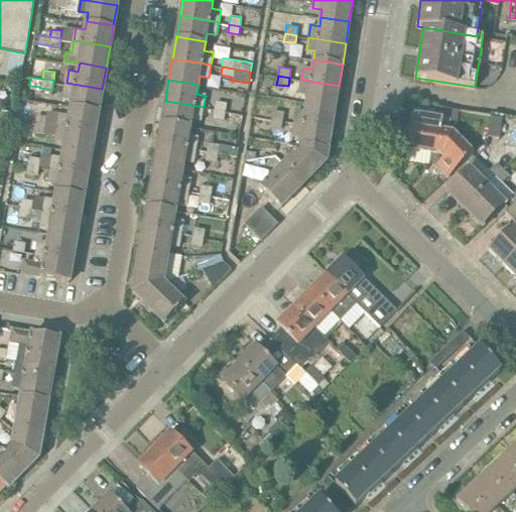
[(339,86),(301,80),(299,93),(307,94),(306,103),(336,107),(339,86)]
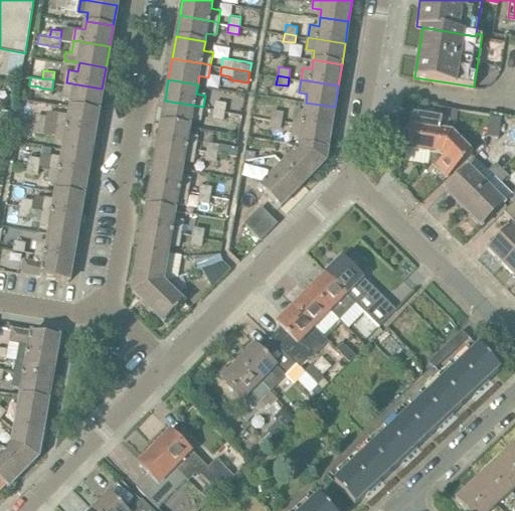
[(102,89),(66,82),(62,104),(72,106),(99,110),(102,89)]
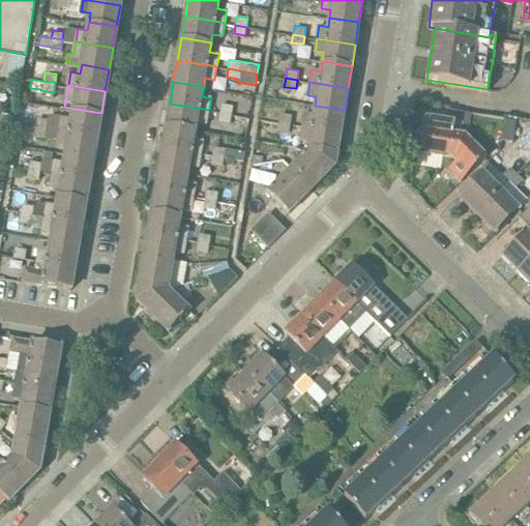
[(222,103),(221,112),(232,113),(233,104),(222,103)]
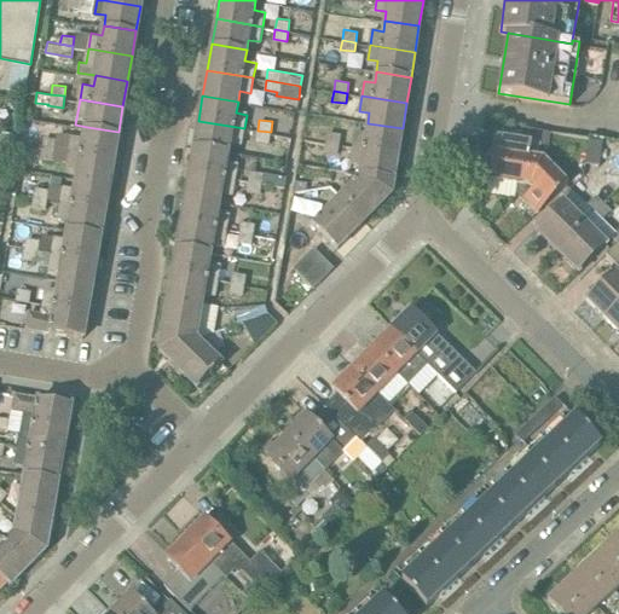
[(244,128),(198,121),(194,145),(229,151),(231,140),(242,143),(244,128)]
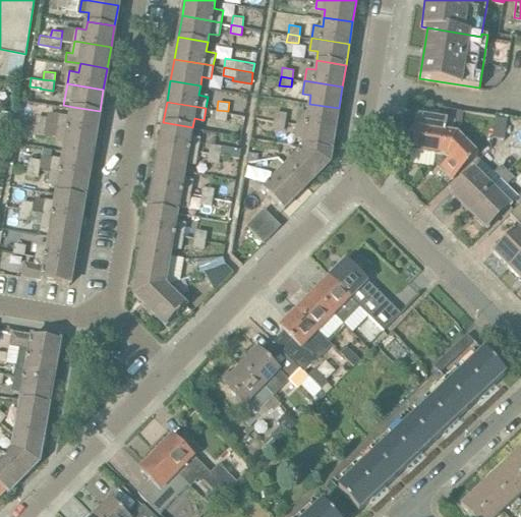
[(339,108),(309,104),(308,112),(299,111),(297,123),(335,129),(339,108)]
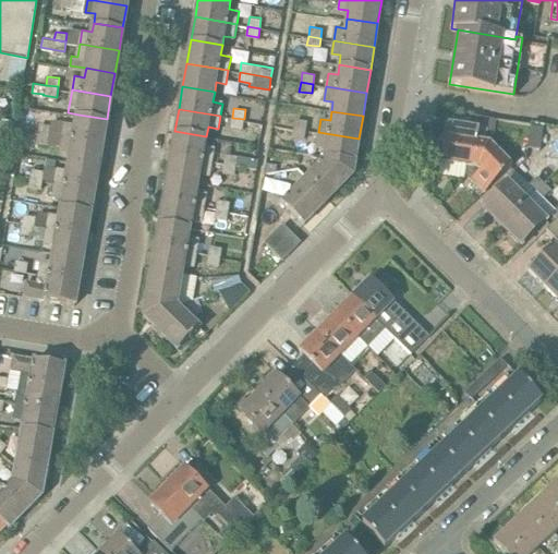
[(107,119),(79,115),(76,123),(67,121),(63,135),(102,142),(107,119)]
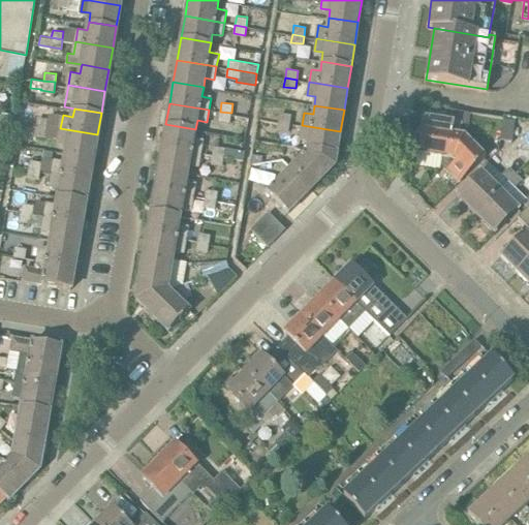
[(470,112),(463,110),(461,122),(468,123),(470,112)]
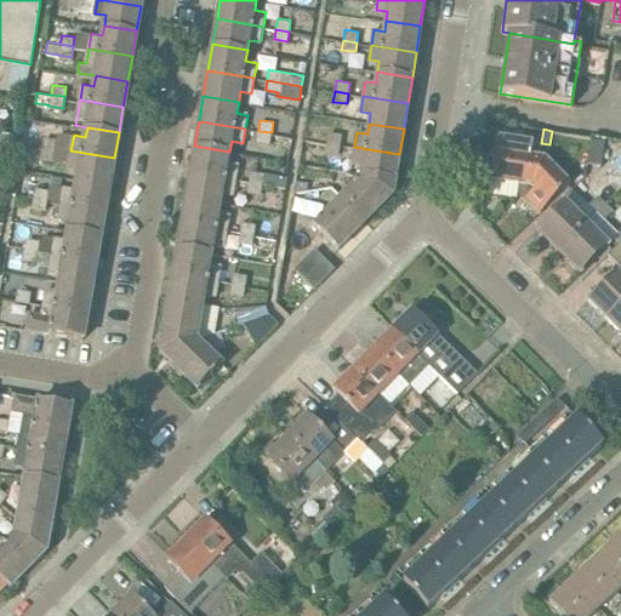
[(329,130),(326,141),(340,143),(341,132),(329,130)]
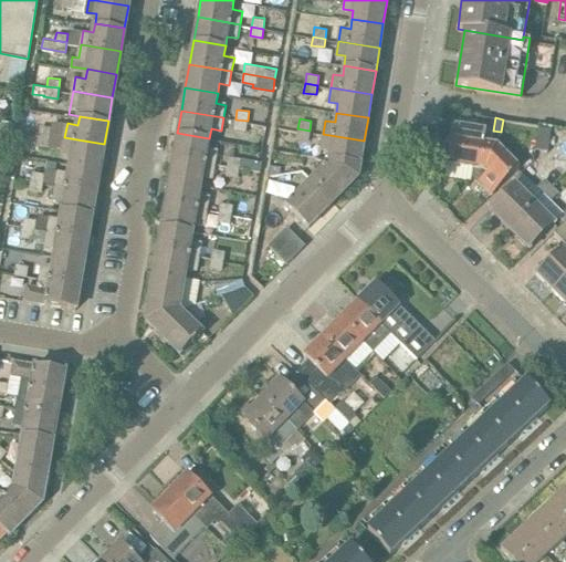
[(248,121),(236,120),(233,129),(247,131),(248,121)]
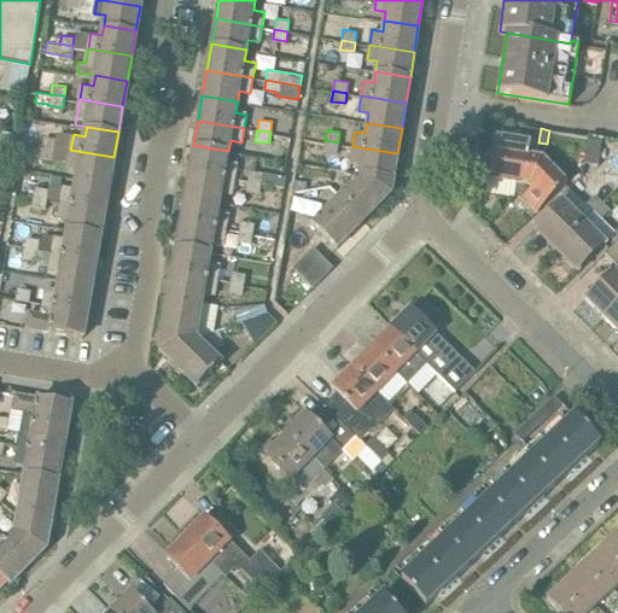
[(17,135),(0,132),(0,151),(13,153),(17,135)]
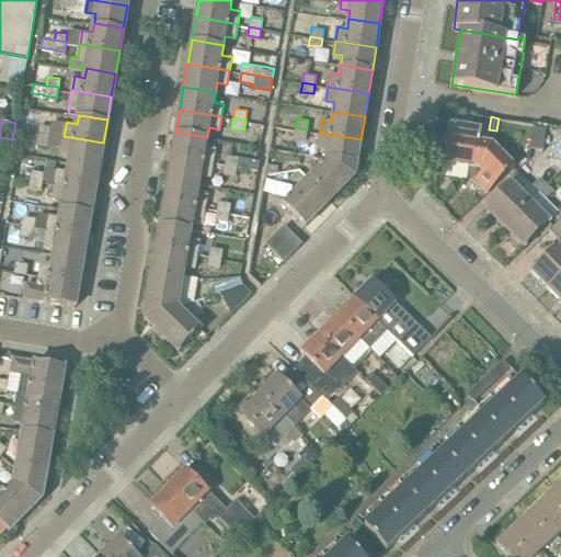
[(476,166),(481,128),(448,122),(446,140),(442,139),(438,159),(470,166),(476,166)]
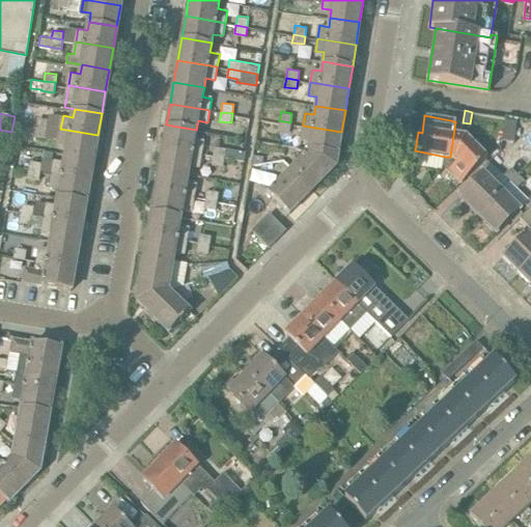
[(36,126),(46,127),(48,117),(37,116),(36,126)]
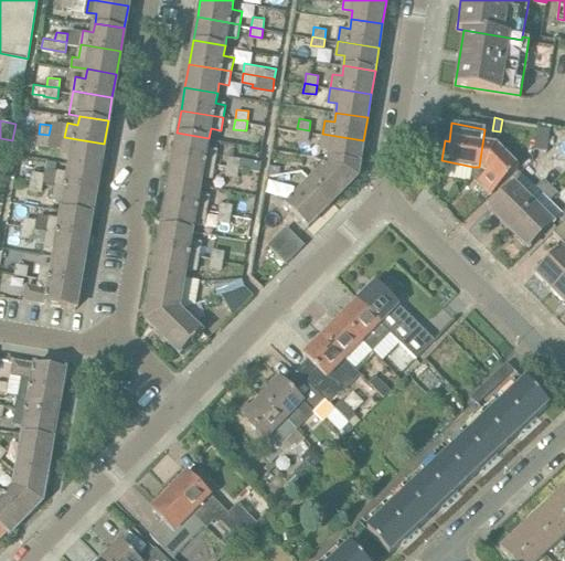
[(550,129),(537,127),(534,150),(546,151),(550,129)]
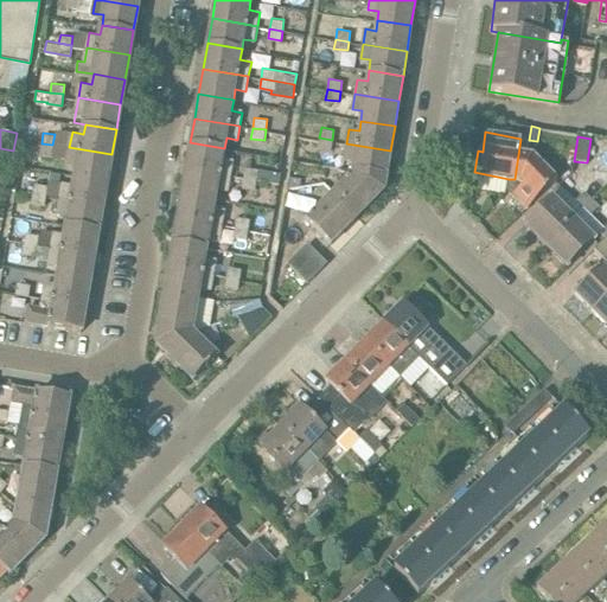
[(332,140),(319,138),(318,147),(331,149),(332,140)]
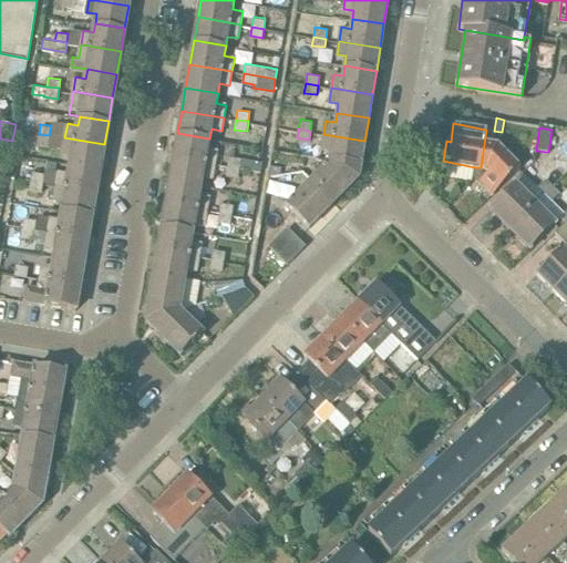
[(486,130),(481,167),(475,167),(474,175),(492,193),(521,165),(500,144),(492,142),(494,131),(486,130)]
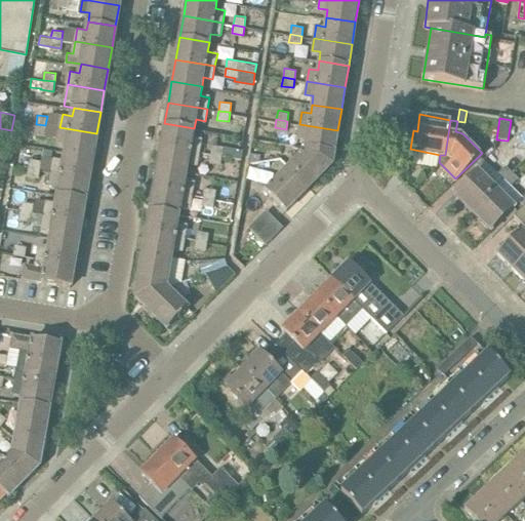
[(194,128),(164,123),(161,145),(200,152),(202,138),(193,137),(194,128)]
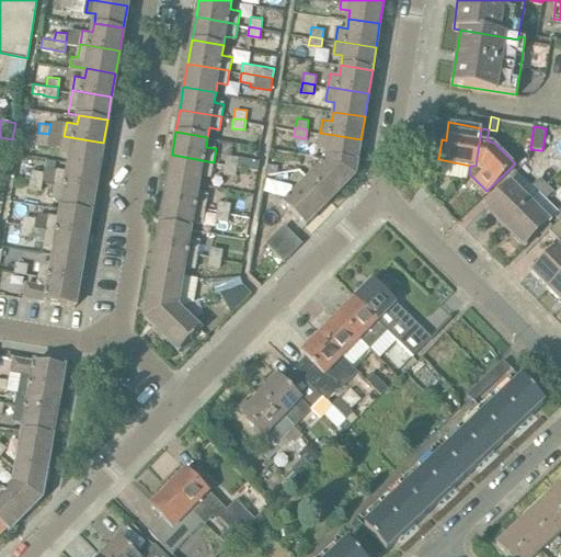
[(48,134),(38,133),(37,141),(47,143),(48,134)]
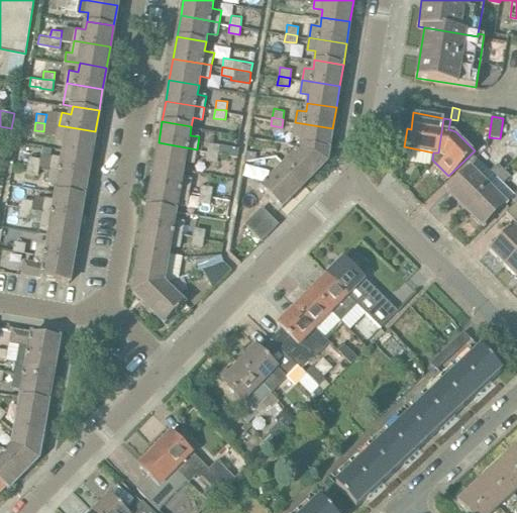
[(300,145),(329,150),(332,128),(295,122),(293,135),(302,137),(300,145)]
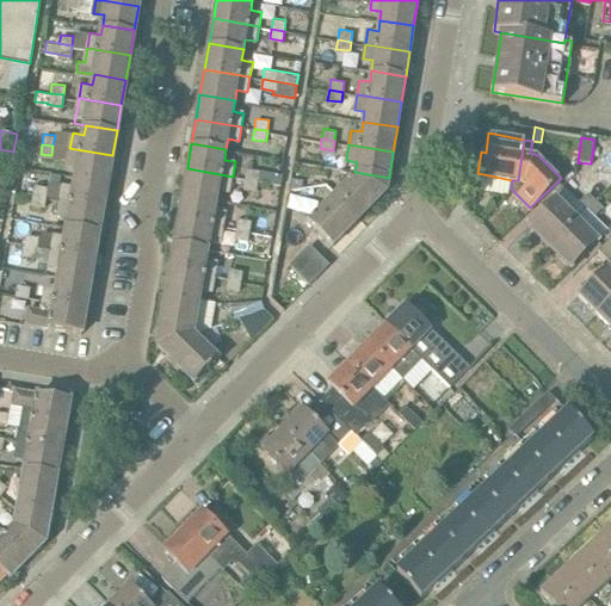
[(112,155),(69,148),(67,164),(79,165),(76,175),(107,180),(112,155)]
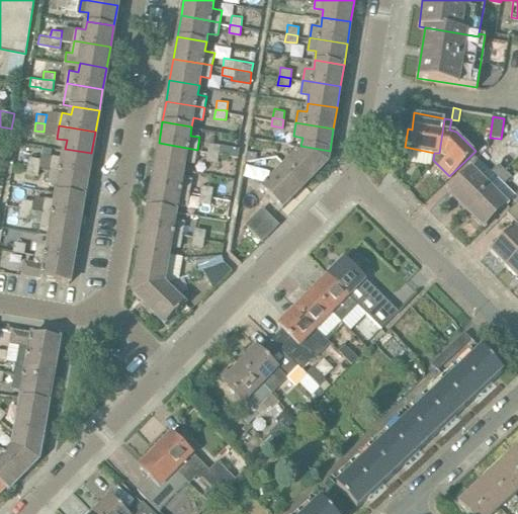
[(209,142),(207,152),(232,156),(232,154),(238,155),(239,147),(209,142)]
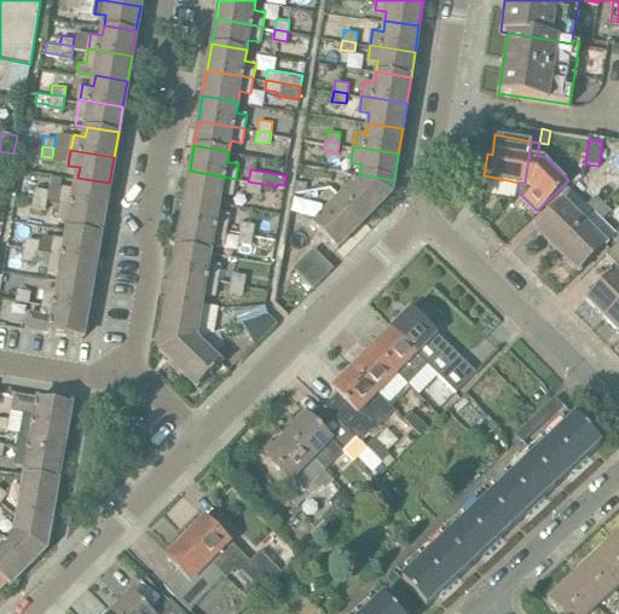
[(236,179),(190,171),(185,196),(220,202),(221,192),(233,195),(236,179)]
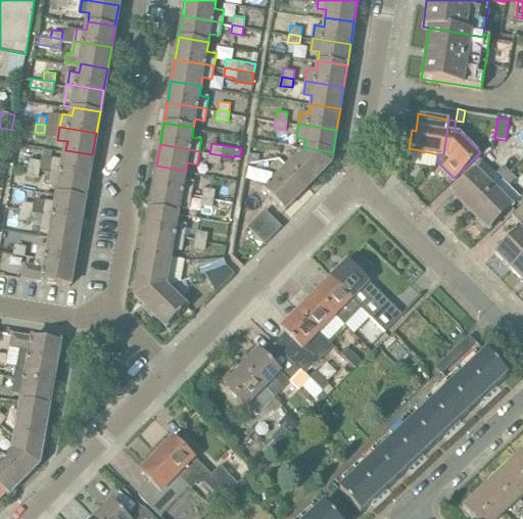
[(289,162),(310,184),(331,162),(333,152),(303,147),(303,148),(289,162)]
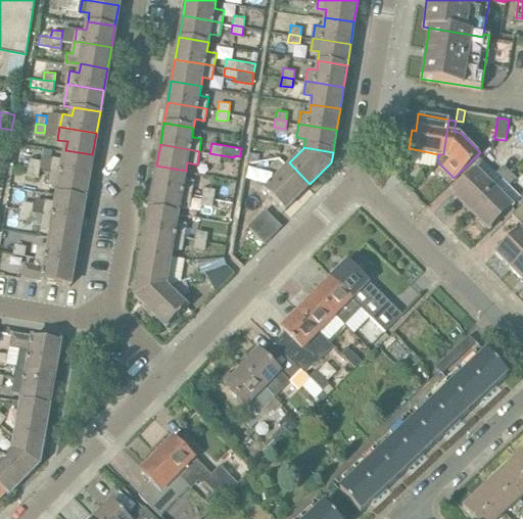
[(92,154),(65,150),(64,158),(54,156),(52,170),(89,176),(92,154)]
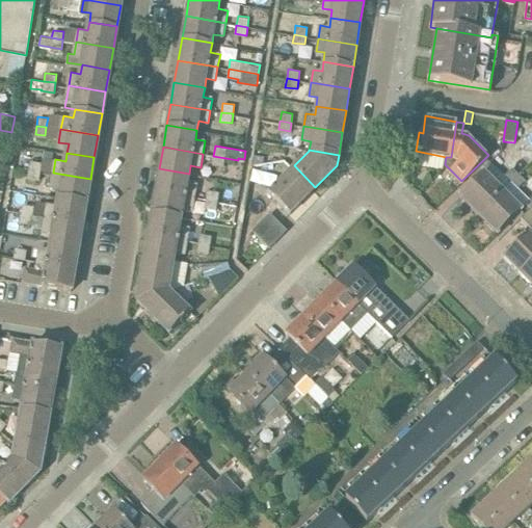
[(238,160),(213,156),(212,163),(237,167),(238,160)]
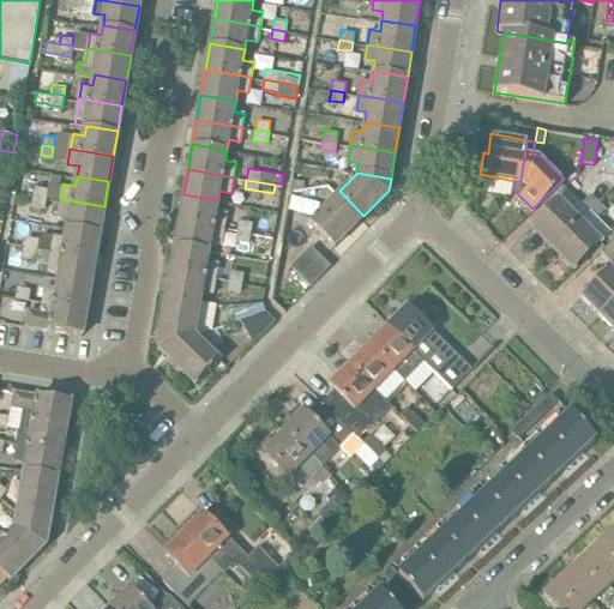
[(32,196),(47,197),(48,187),(35,185),(32,196)]
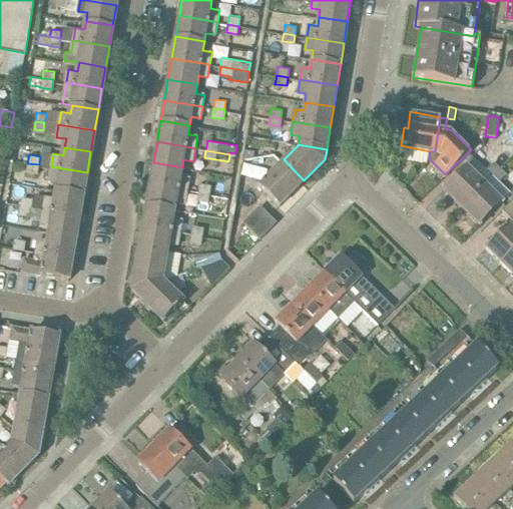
[(304,180),(284,159),(259,184),(279,204),(304,180)]
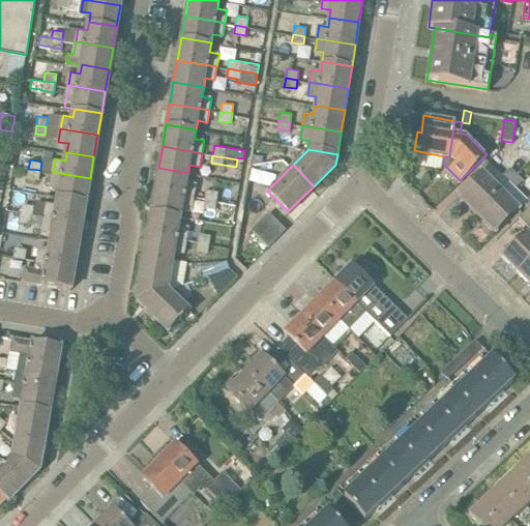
[(508,180),(517,171),(510,165),(502,173),(508,180)]
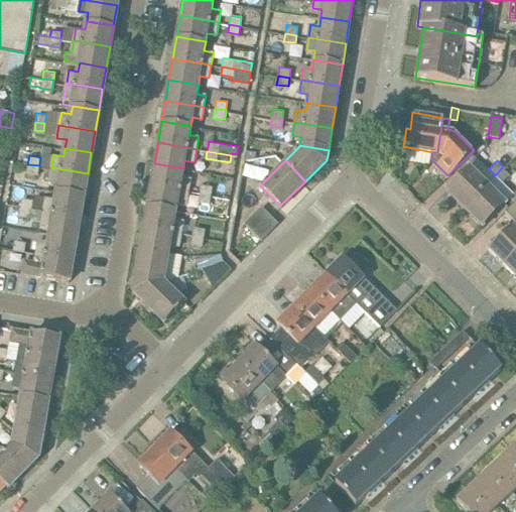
[(183,168),(154,163),(150,185),(188,192),(191,178),(181,177),(183,168)]
